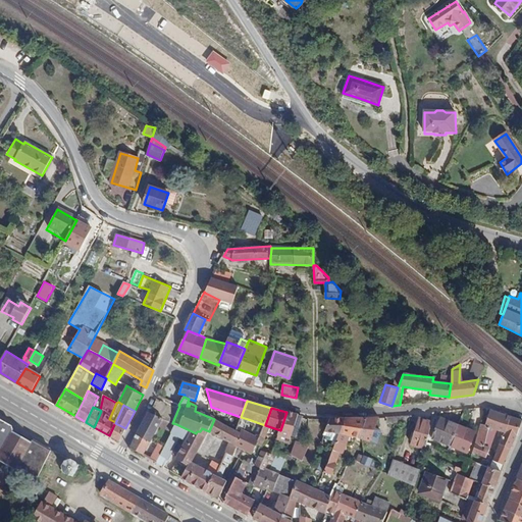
[(473,453),(481,456),(486,459),(494,433),(487,431),(489,427),(504,432),(510,417),(490,410),(485,425),(481,424),(473,453)]
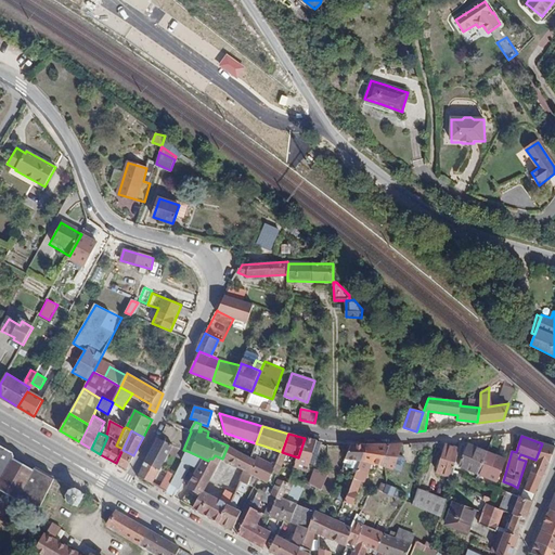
[(305,438),(298,457),(297,462),(309,466),(310,463),(314,465),(321,444),(315,443),(317,441),(305,438)]
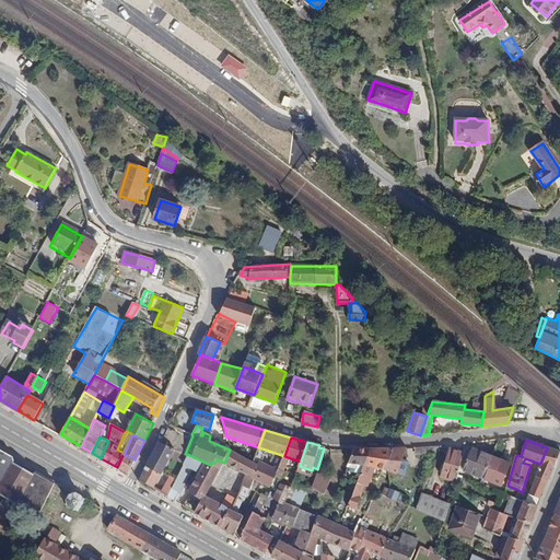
[(175,450),(162,444),(160,443),(140,480),(154,488),(175,450)]
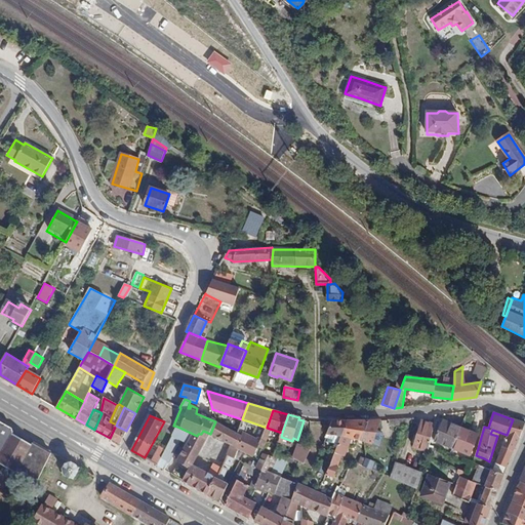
[(460,429),(436,418),(434,425),(433,431),(439,433),(436,440),(453,447),(460,429)]
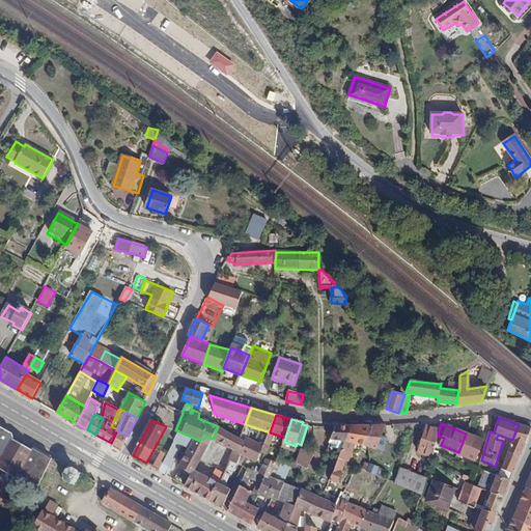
[(247,437),(249,437),(252,426),(245,424),(241,439),(245,441),(247,437)]
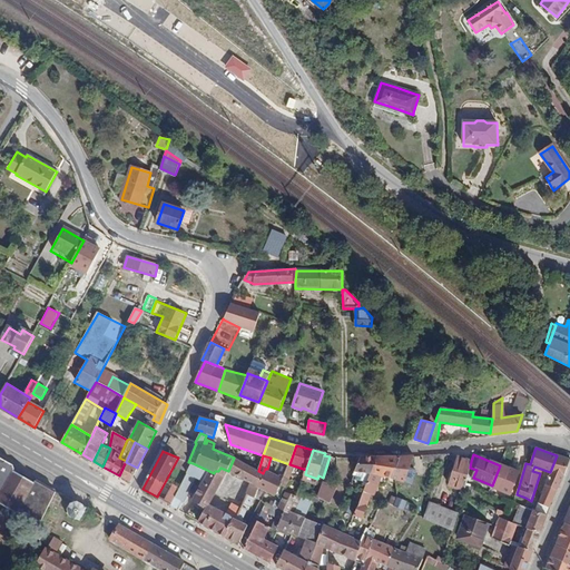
[(550,472),(544,485),(557,491),(569,459),(557,455),(550,472)]
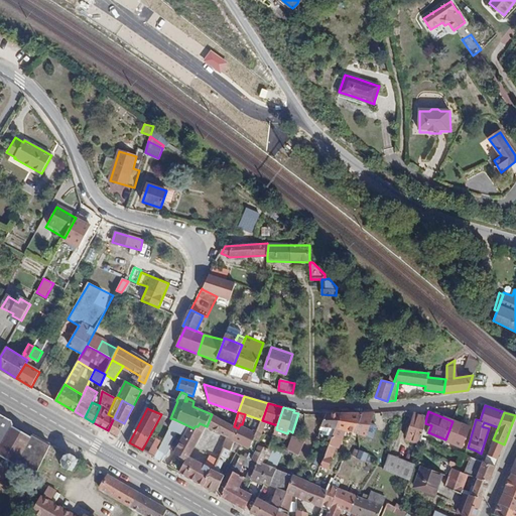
[(346,431),(356,432),(361,413),(339,414),(336,429),(329,446),(338,448),(339,449),(340,447),(346,431)]
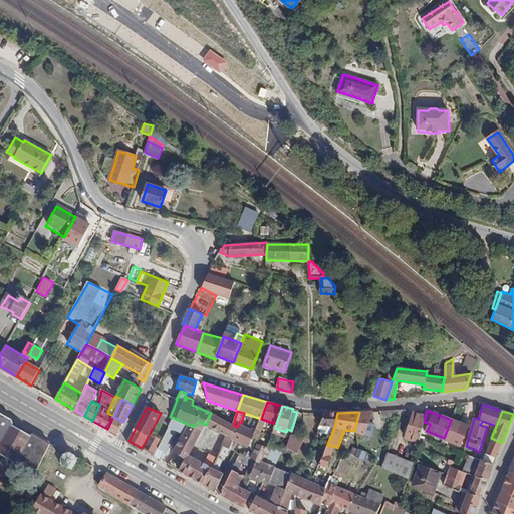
[(364,435),(373,412),(359,412),(354,431),(357,432),(364,435)]
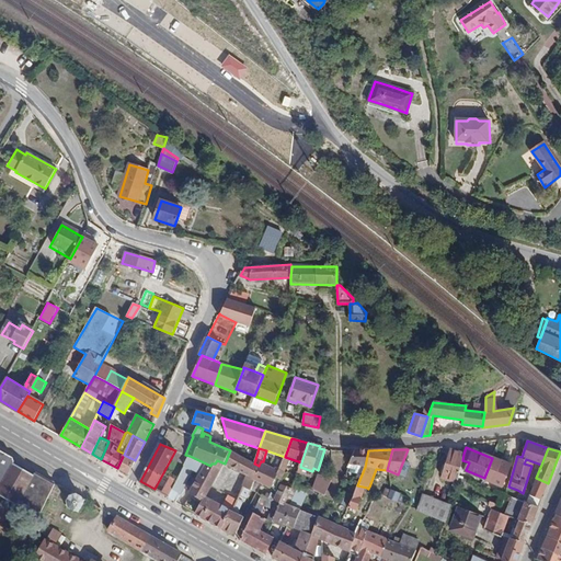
[(0,488),(13,465),(14,459),(0,450),(0,488)]
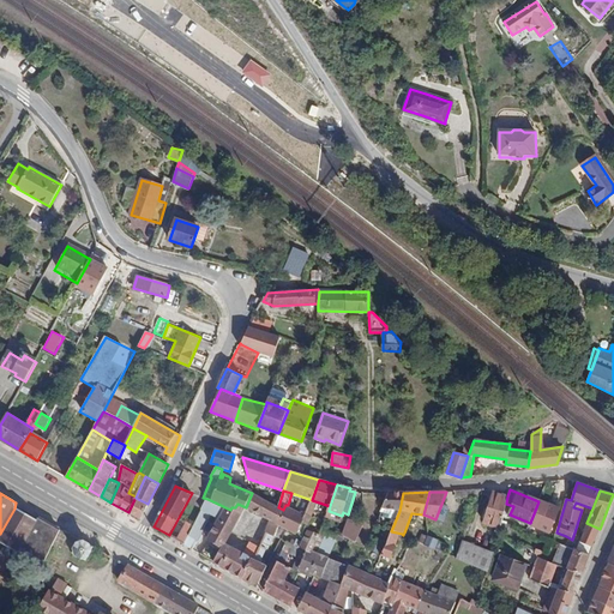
[(266,533),(274,536),(277,527),(283,510),(278,507),(252,493),(246,507),(246,509),(265,519),(260,529),(266,533)]
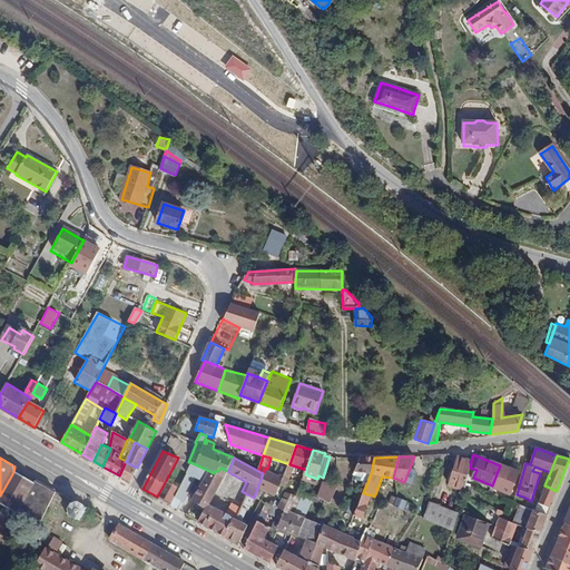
[(371,474),(374,458),(361,458),(355,471),(371,474)]
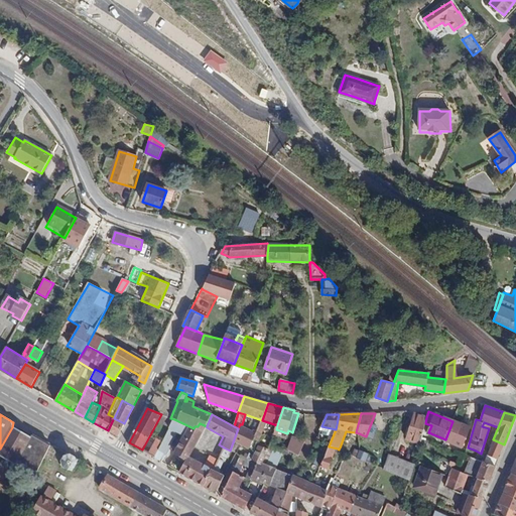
[(420,444),(421,437),(425,423),(426,417),(415,414),(406,439),(420,444)]
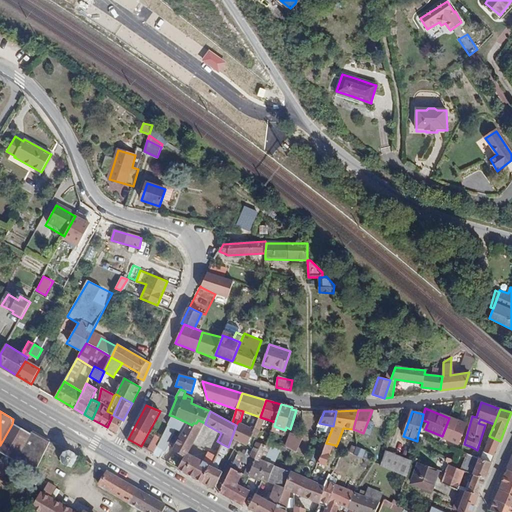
[(117,433),(123,420),(113,415),(113,414),(107,427),(117,433)]
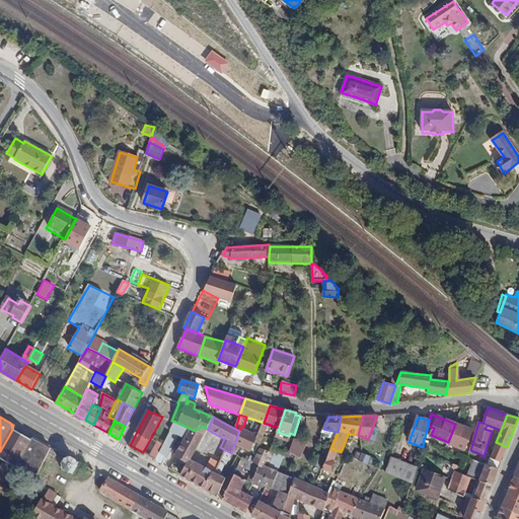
[(176,456),(188,463),(190,459),(208,430),(208,429),(201,426),(199,429),(196,429),(195,431),(175,422),(171,431),(156,460),(163,464),(178,435),(186,439),(176,456)]
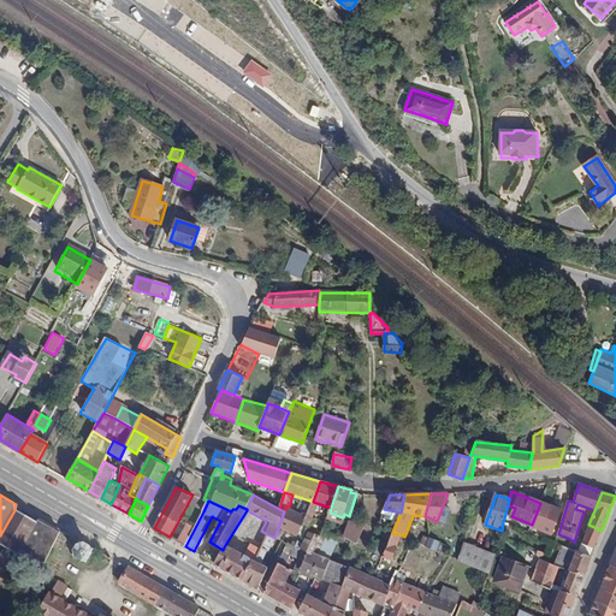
[(320,504),(313,502),(306,516),(313,520),(320,504)]
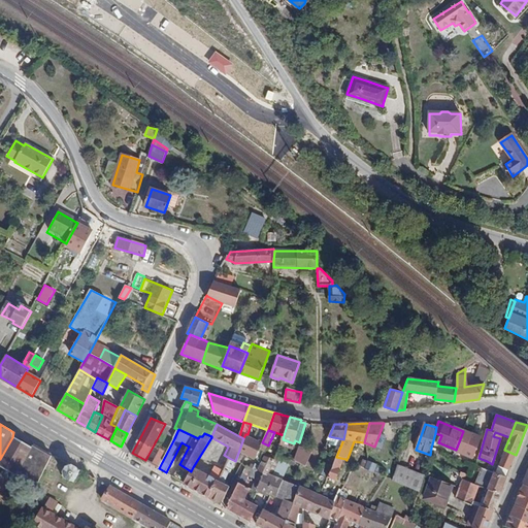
[(480,437),(463,431),(456,450),(472,457),(476,450),(474,449),(480,437)]
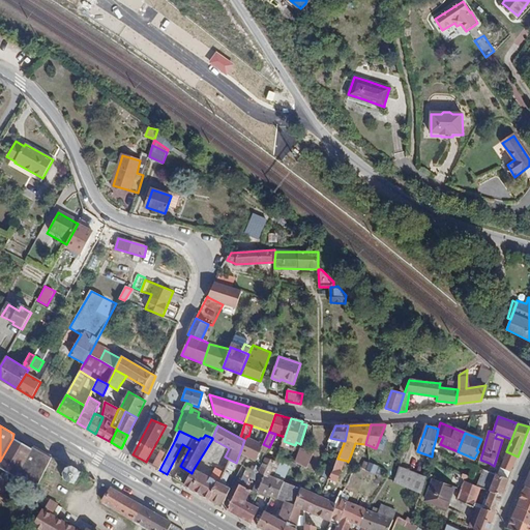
[(248,436),(246,436),(244,440),(239,454),(249,459),(252,460),(256,462),(258,459),(261,451),(265,453),(266,453),(269,447),(263,444),(260,443),(260,441),(248,436)]
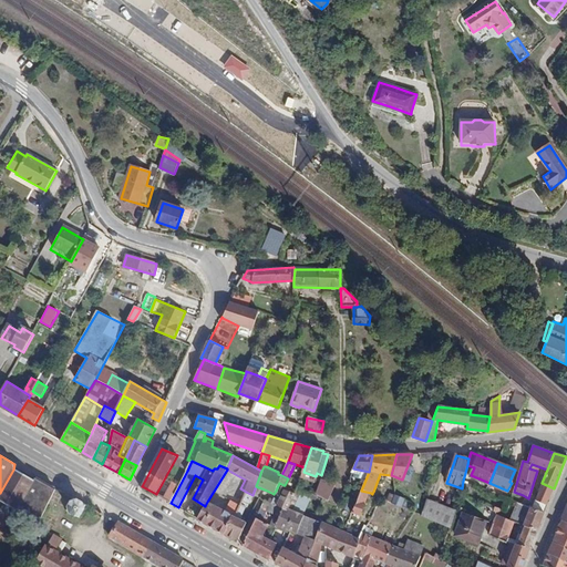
[(182,468),(165,500),(171,503),(187,471),(182,468)]
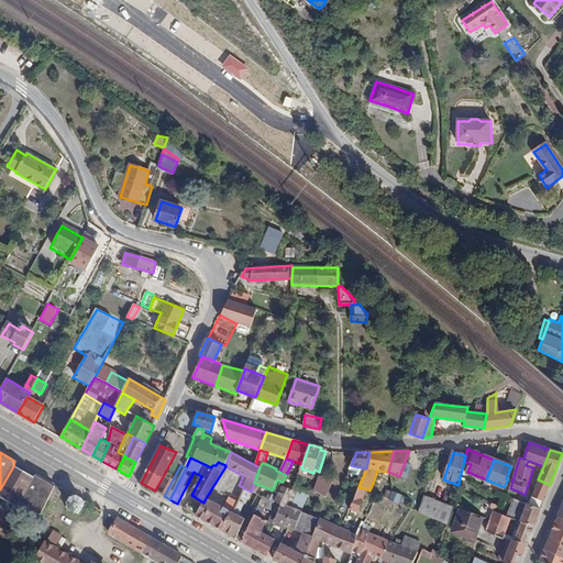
[(13,466),(0,489),(8,494),(21,470),(13,466)]
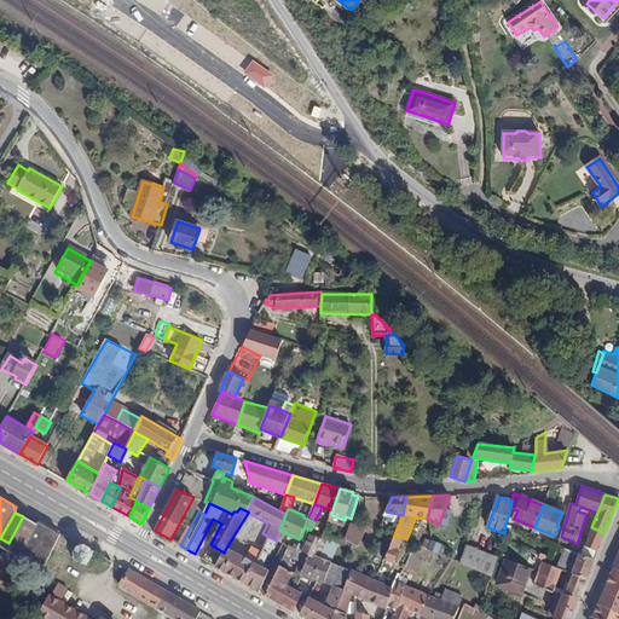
[(46,565),(63,533),(40,521),(38,525),(32,521),(33,519),(25,514),(23,516),(9,543),(5,549),(17,555),(27,554),(46,565)]
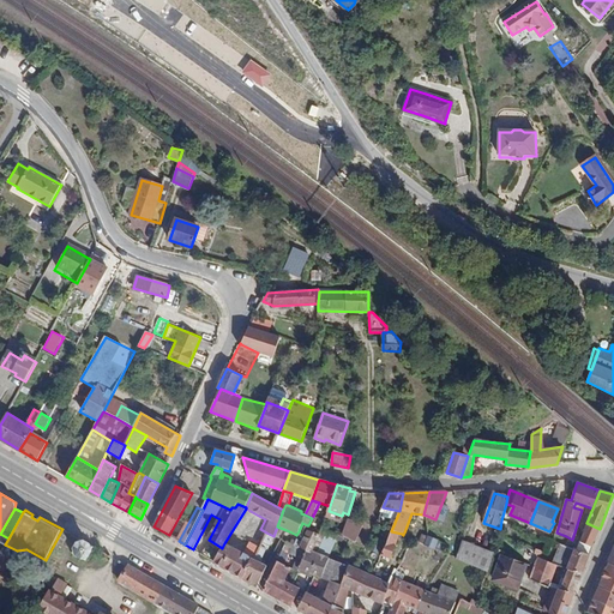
[(342,516),(329,511),(326,517),(339,522),(342,516)]
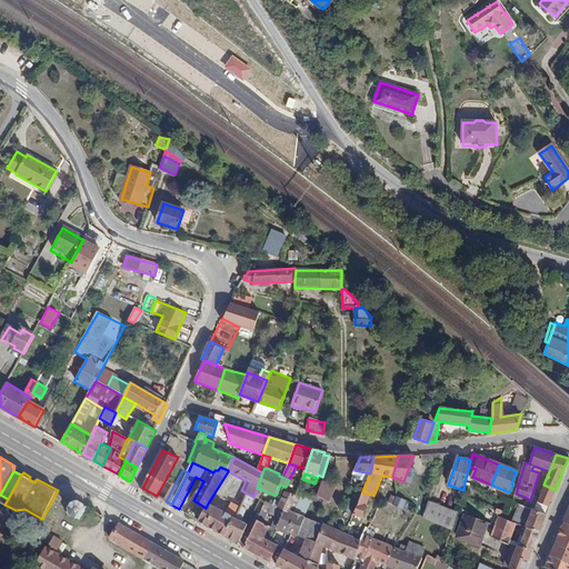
[(329,502),(336,489),(336,485),(323,482),(319,497),(329,502)]
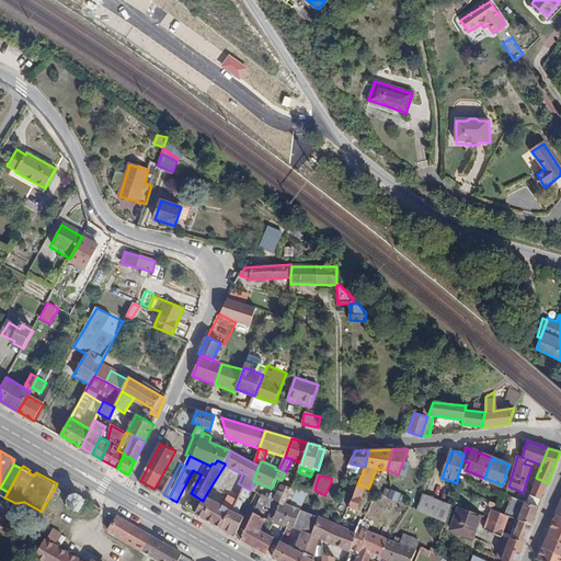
[(541,501),(548,483),(536,478),(535,481),(528,495),(541,501)]
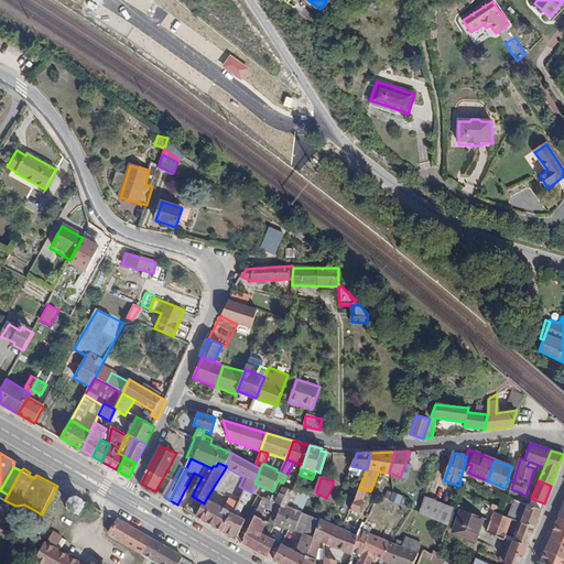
[(532,481),(525,496),(531,498),(538,484),(532,481)]
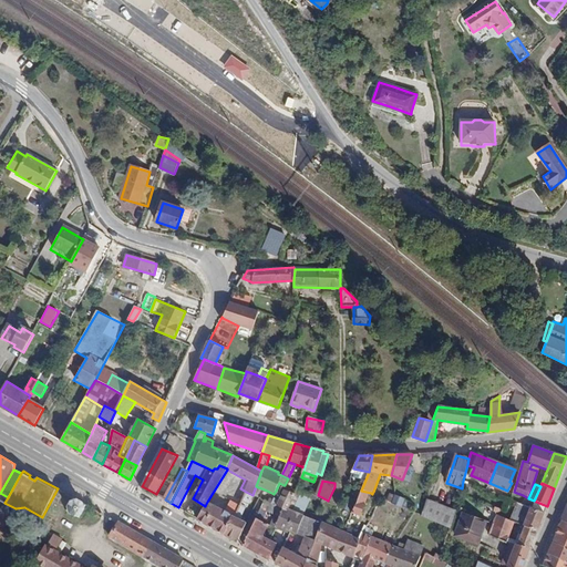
[(279,500),(276,505),(282,508),(282,509),(287,512),(288,509),(295,494),(285,490),(279,500)]
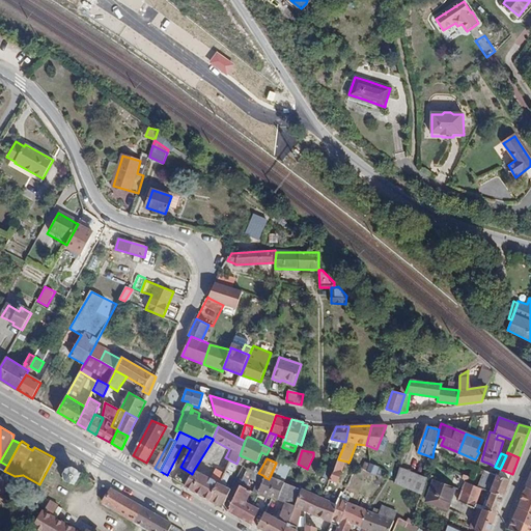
[(338,459),(333,473),(330,480),(339,484),(347,462),(338,459)]
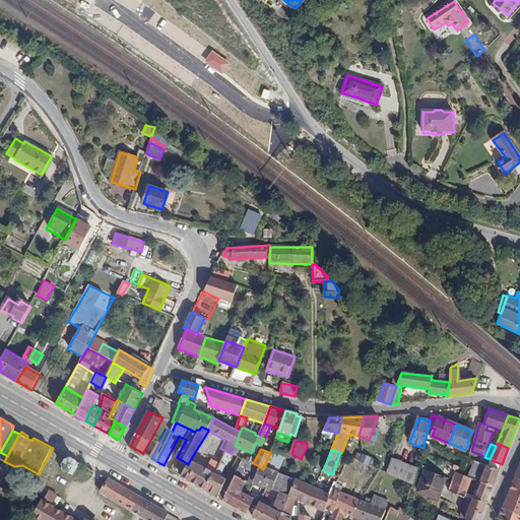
[(281,467),(285,457),(274,453),(270,462),(281,467)]
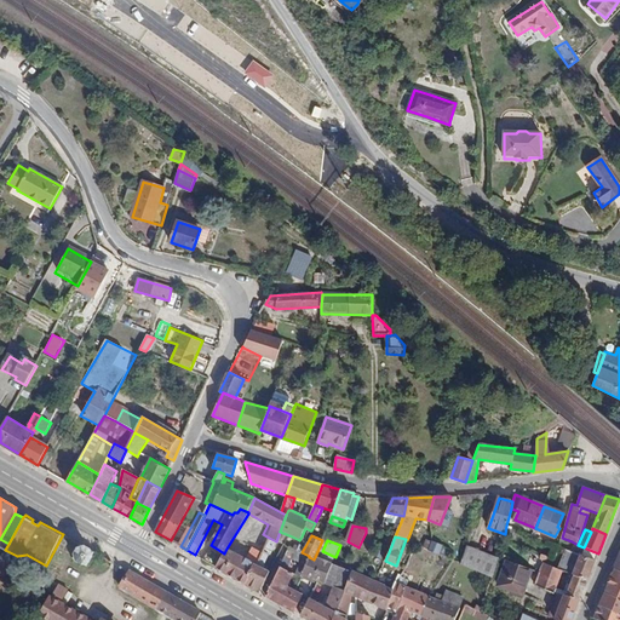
[(432,543),(429,551),(440,556),(443,546),(432,541),(432,543)]
